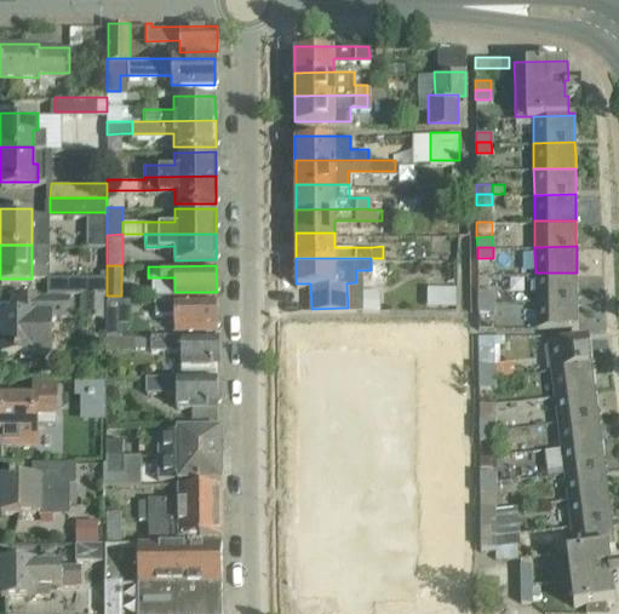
[(577,273),(536,273),(536,283),(536,299),(577,299),(577,282),(577,273)]
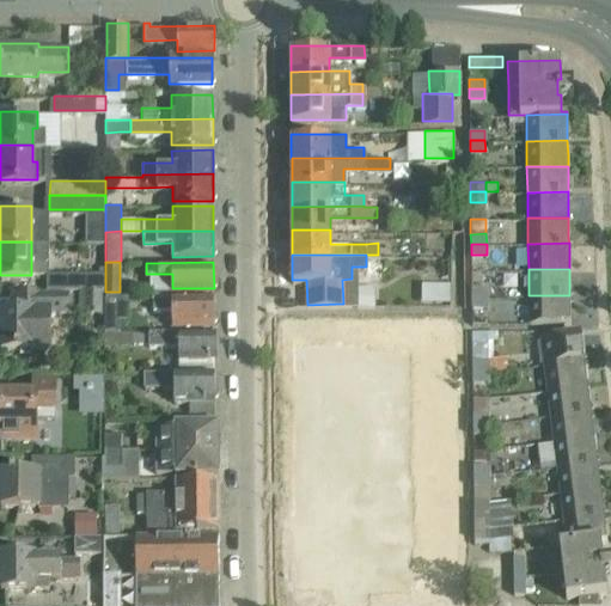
[(105,286),(105,271),(48,271),(48,286),(105,286)]
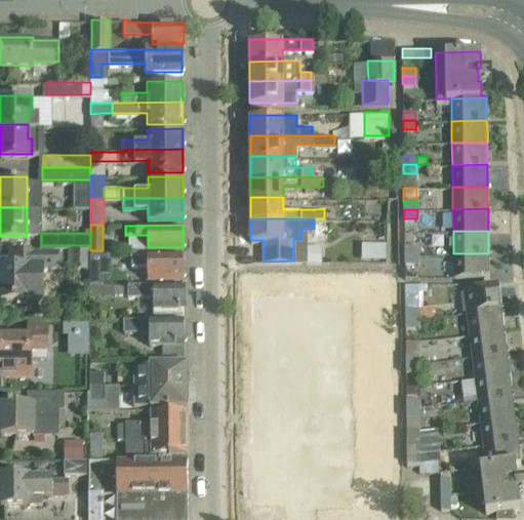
[(388,240),(365,241),(365,255),(389,254),(388,240)]
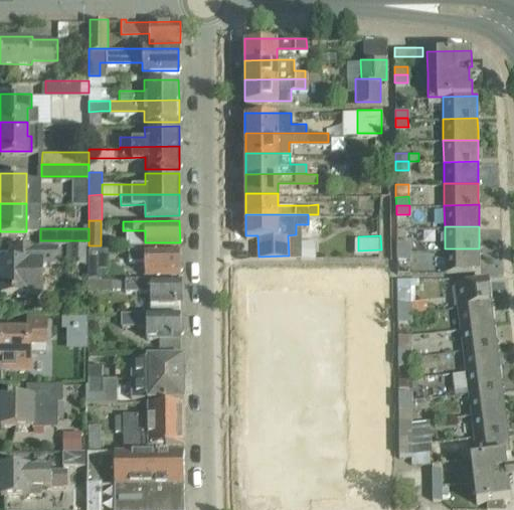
[(396,248),(409,248),(409,240),(396,240),(396,248)]
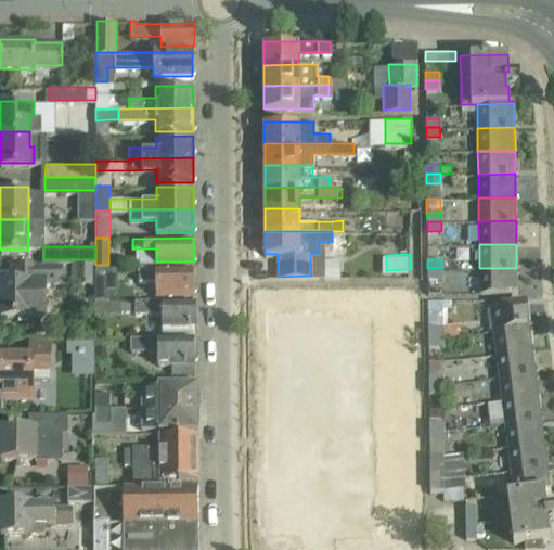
[(95,261),(76,261),(76,281),(95,281),(95,277),(95,265),(95,261)]
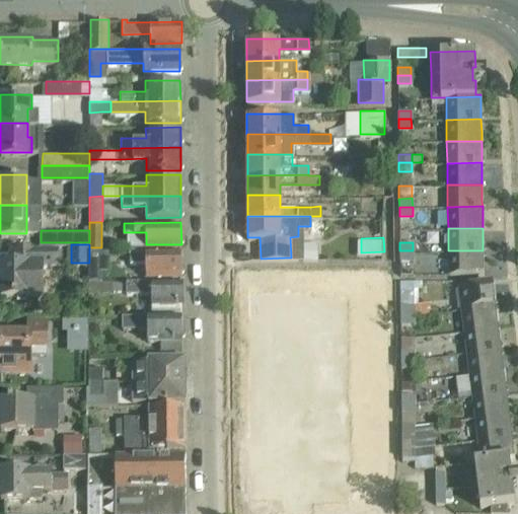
[(34,246),(32,246),(12,246),(12,261),(0,261),(0,294),(28,294),(28,262),(34,262),(34,246)]
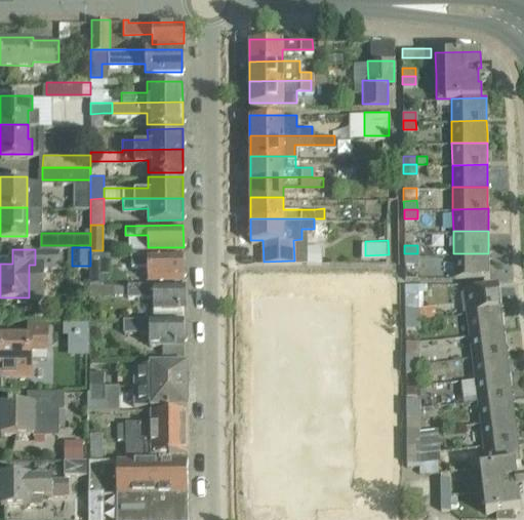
[(90,250),(90,262),(90,266),(90,282),(103,282),(103,250),(95,250),(90,250)]
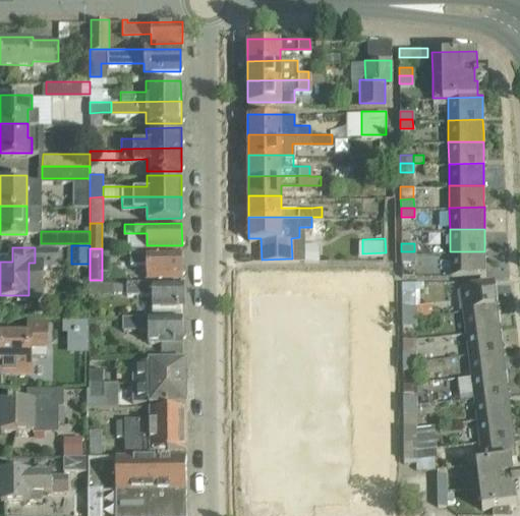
[(147,276),(182,276),(182,250),(159,250),(159,248),(130,249),(130,262),(147,262),(147,276)]
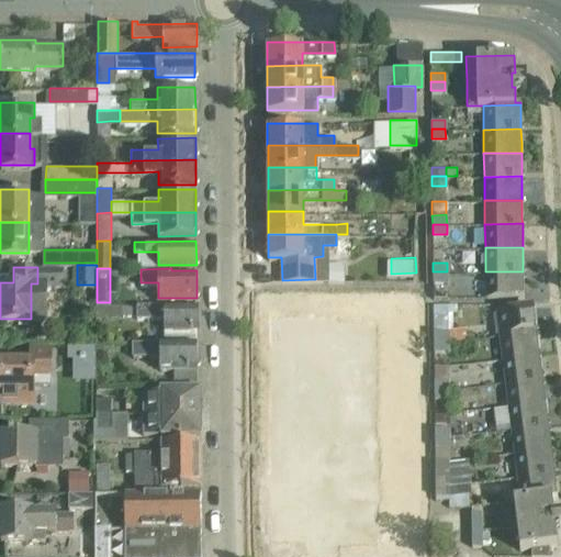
[(447,281),(447,271),(433,271),(433,281),(447,281)]
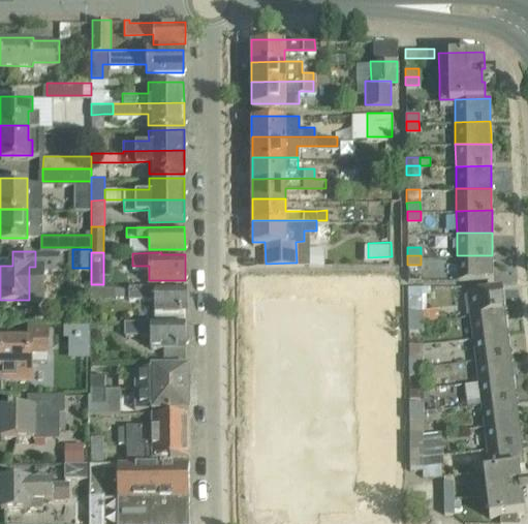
[(492,255),(457,255),(457,278),(471,277),(492,277),(492,255)]
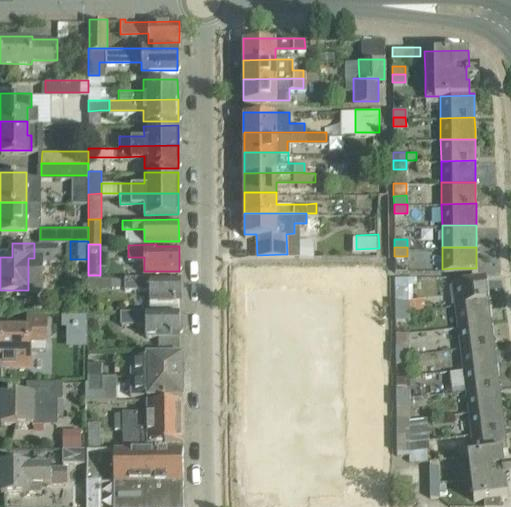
[(181,276),(161,276),(150,276),(150,274),(124,275),(124,284),(124,287),(149,287),(149,298),(181,298),(181,276)]
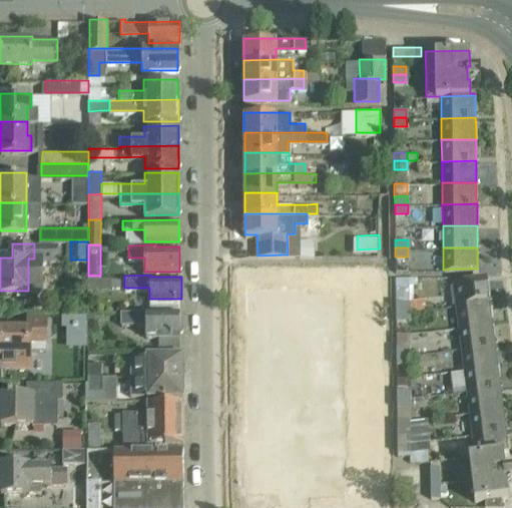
[(106,276),(106,285),(124,285),(124,276),(106,276)]
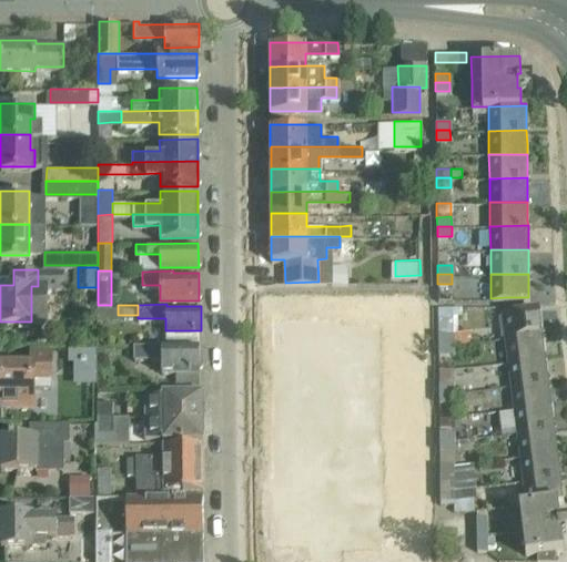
[(437,341),(453,341),(453,331),(453,313),(461,313),(461,305),(437,305),(437,331),(437,341)]
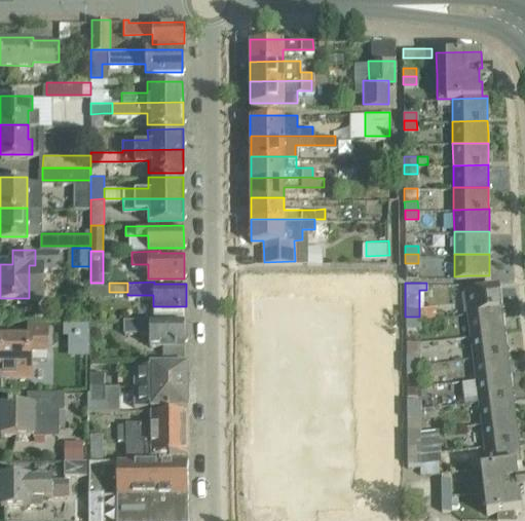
[(478,287),(463,289),(466,310),(501,306),(498,285),(478,287)]
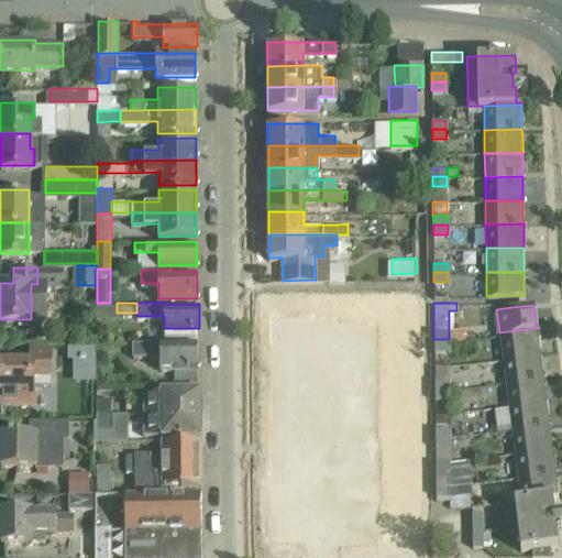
[(537,328),(499,332),(500,340),(503,357),(540,352),(538,336),(537,328)]
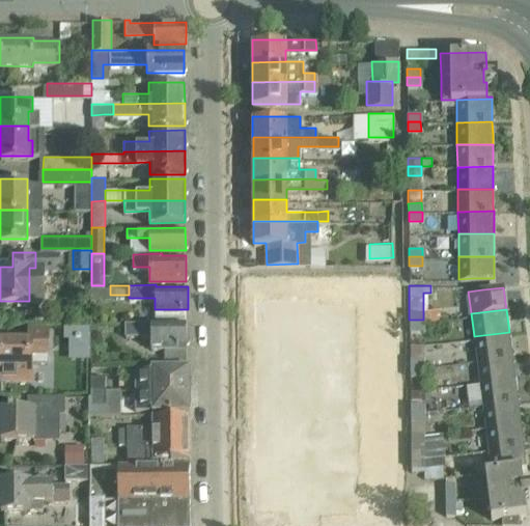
[(423,320),(409,320),(409,330),(423,330),(423,320)]
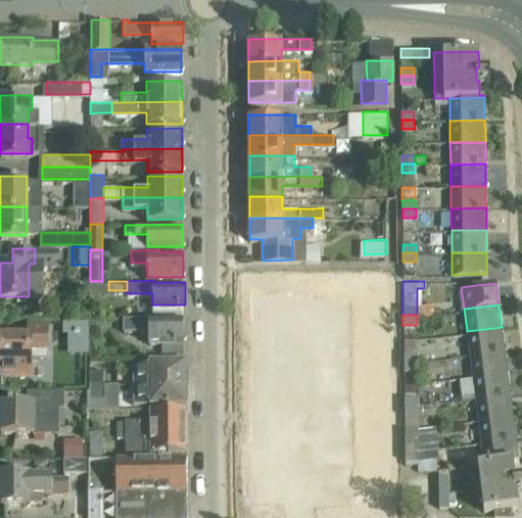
[(149,342),(163,341),(184,341),(183,316),(123,318),(124,330),(149,329),(149,342)]
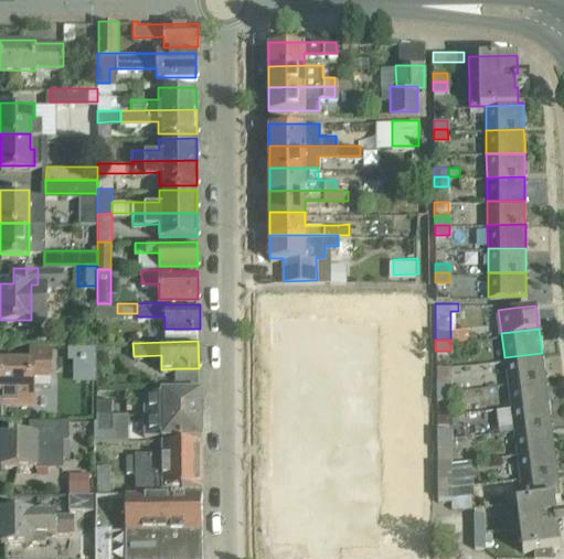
[(95,345),(68,345),(68,356),(73,356),(95,356),(95,345)]
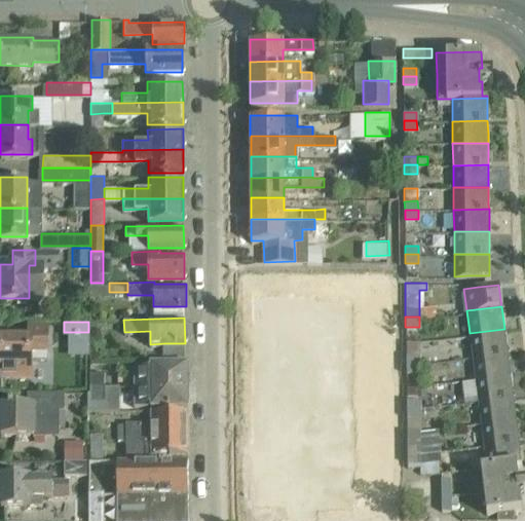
[(30,374),(30,362),(30,349),(47,349),(47,324),(29,324),(29,334),(0,335),(0,374),(30,374)]
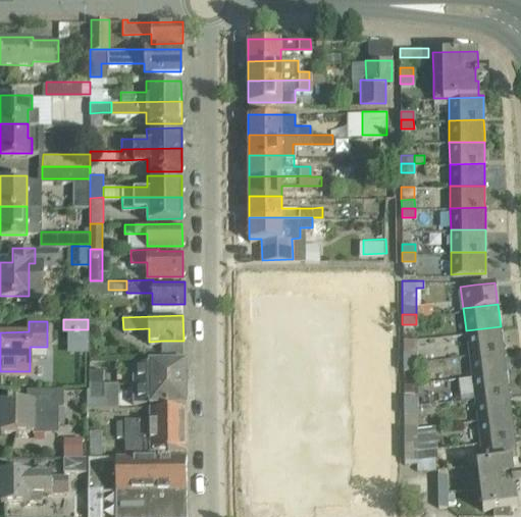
[(501,326),(466,330),(468,345),(468,352),(503,348),(502,341),(501,326)]
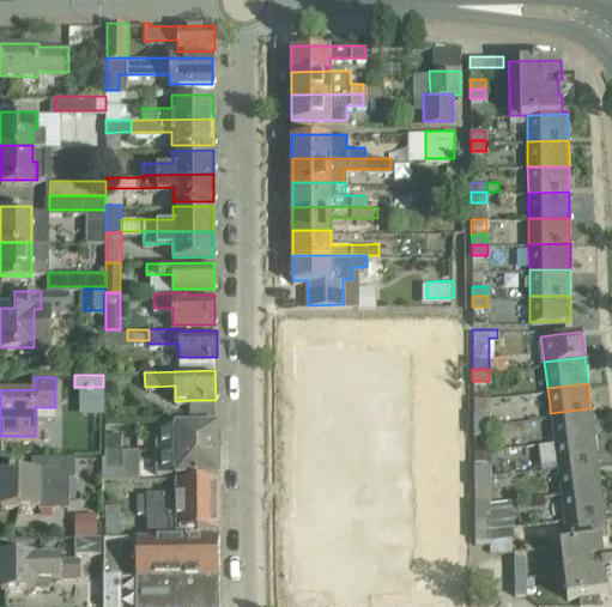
[(591,408),(550,413),(553,439),(594,433),(591,408)]
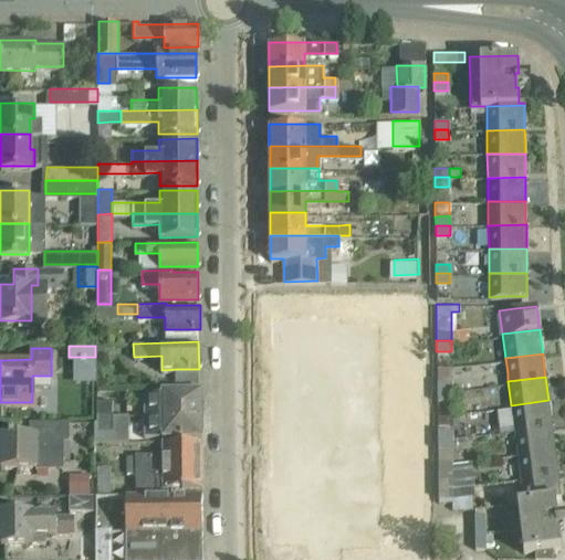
[(437,381),(437,390),(451,390),(451,381),(437,381)]
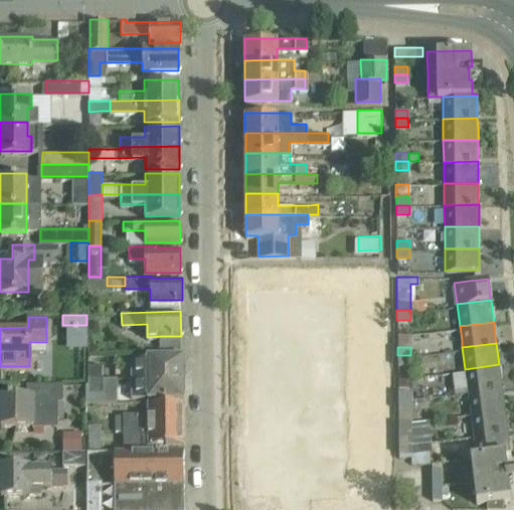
[(130,355),(130,366),(123,366),(123,375),(183,375),(183,354),(130,355)]
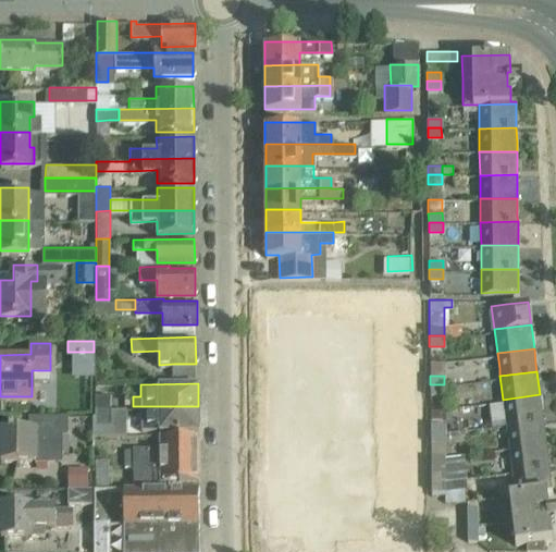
[(444,384),(430,384),(430,394),(444,394),(444,384)]
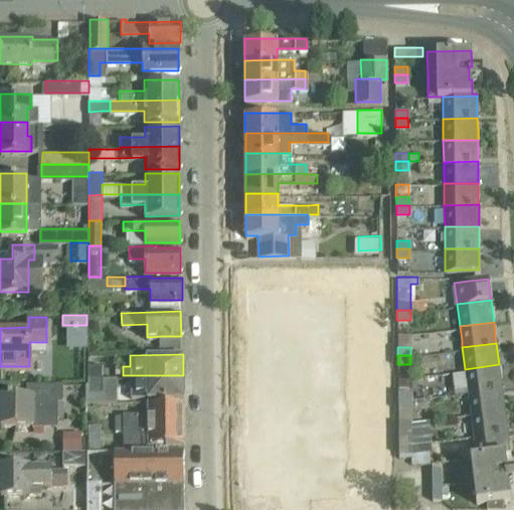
[(87,363),(86,376),(102,376),(102,363),(87,363)]
